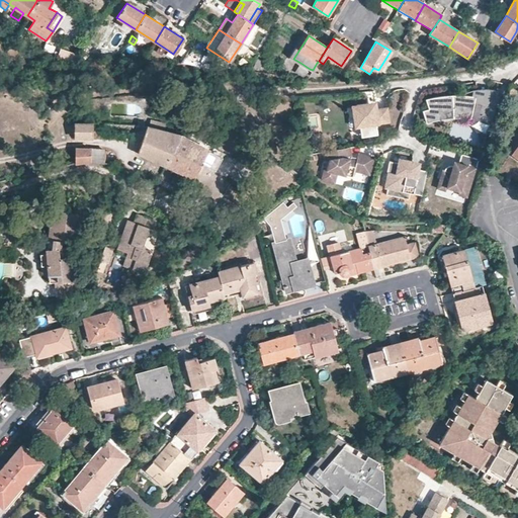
[(206,48),(199,44),(195,50),(202,54),(206,48)]
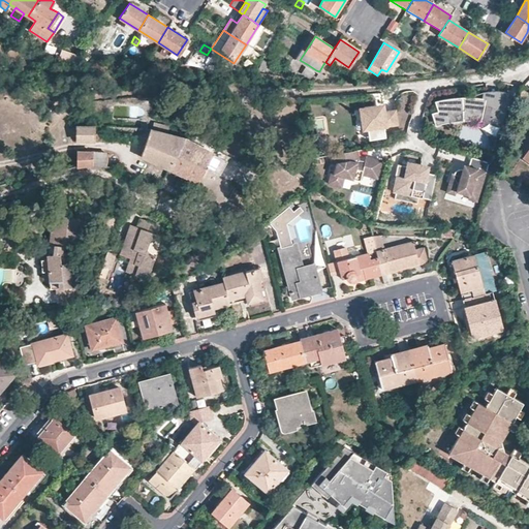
[(199,51),(193,48),(183,64),(205,67),(206,68),(212,58),(207,55),(199,51)]
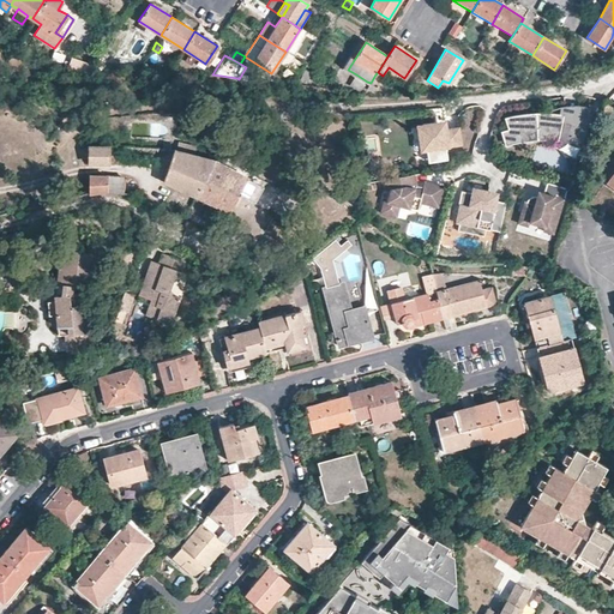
[(71,59),(68,70),(88,73),(90,62),(71,59)]
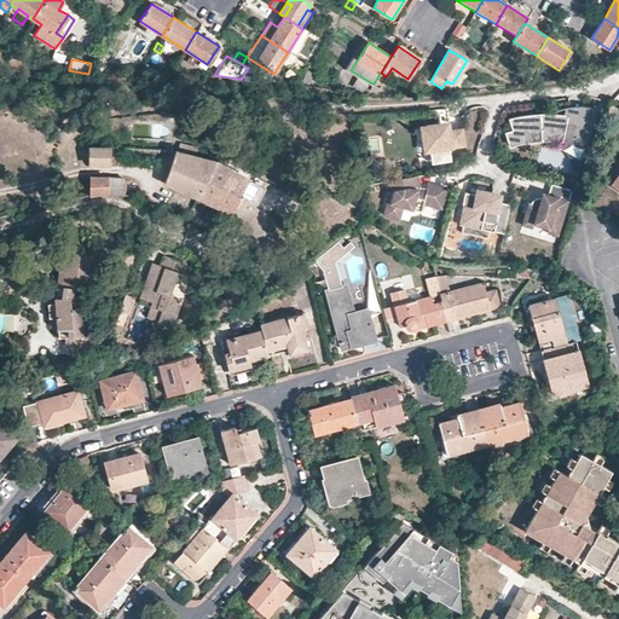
[(313,74),(307,71),(302,84),(308,85),(313,74)]
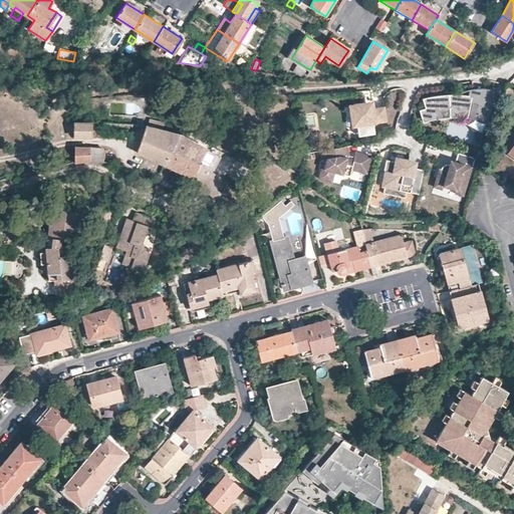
[(307,68),(298,62),(296,65),(305,71),(307,68)]
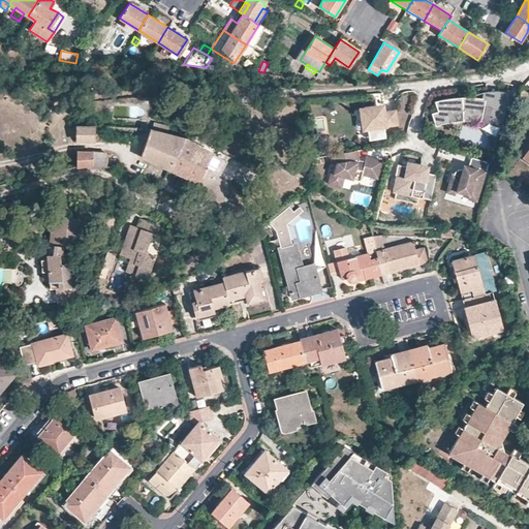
[(314,73),(305,67),(302,73),(310,80),(314,73)]
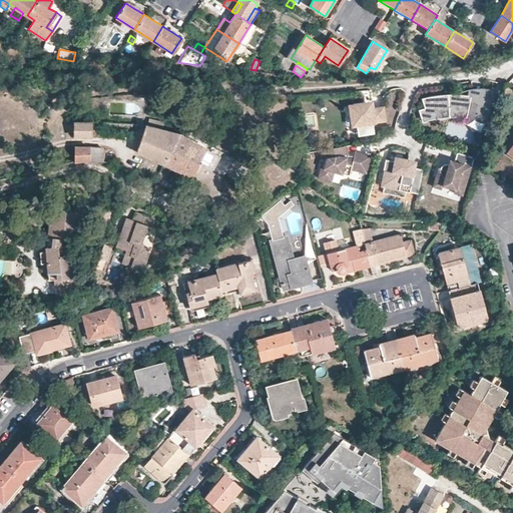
[(370,67),(366,73),(371,76),(375,69),(370,67)]
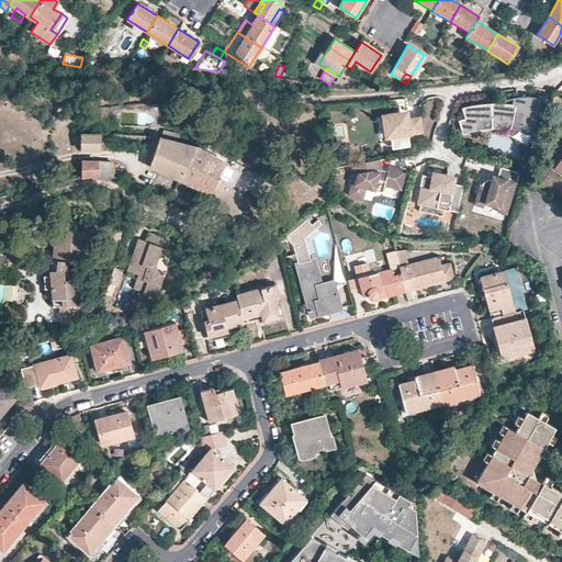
[(337,78),(333,87),(340,87),(344,82),(337,78)]
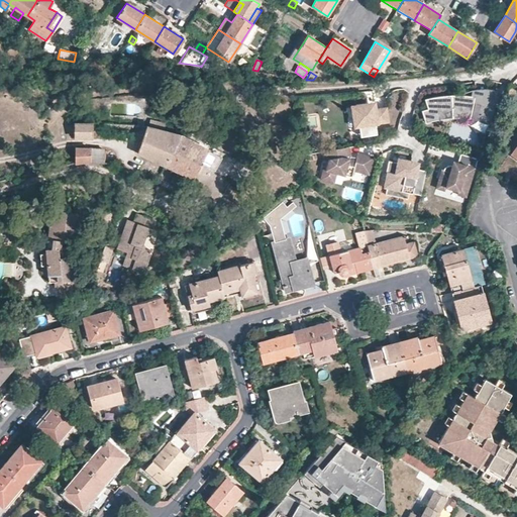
[(419,112),(423,124),(429,123),(435,121),(442,120),(444,120),(446,121),(453,119),(459,119),(466,120),(475,121),(480,122),(486,123),(488,124),(495,99),(490,97),(492,92),(490,91),(486,91),(482,90),(477,91),(474,91),(473,98),(469,97),(463,97),(456,96),(453,96),(445,97),(439,97),(432,98),(427,99),(423,100),(425,110),(419,112)]
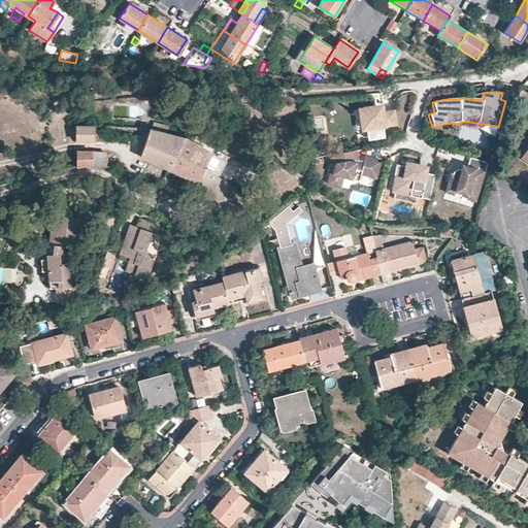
[(362,123),(362,129),(366,129),(366,139),(380,138),(378,128),(393,127),(392,111),(381,112),(381,110),(380,109),(378,108),(377,107),(374,106),(371,107),(370,107),(369,105),(361,106),(362,112),(357,118),(362,123)]
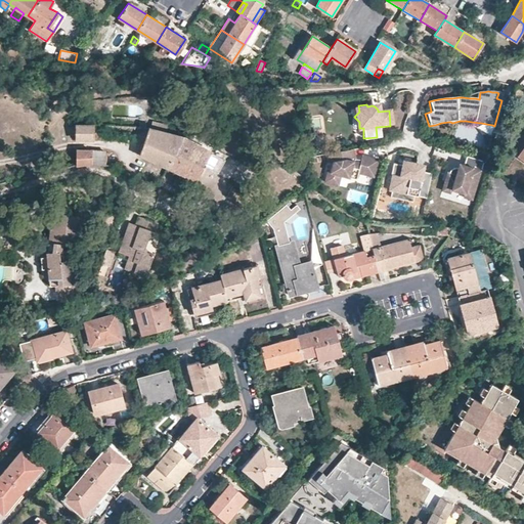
[(168,125),(153,120),(149,128),(165,133),(168,125)]
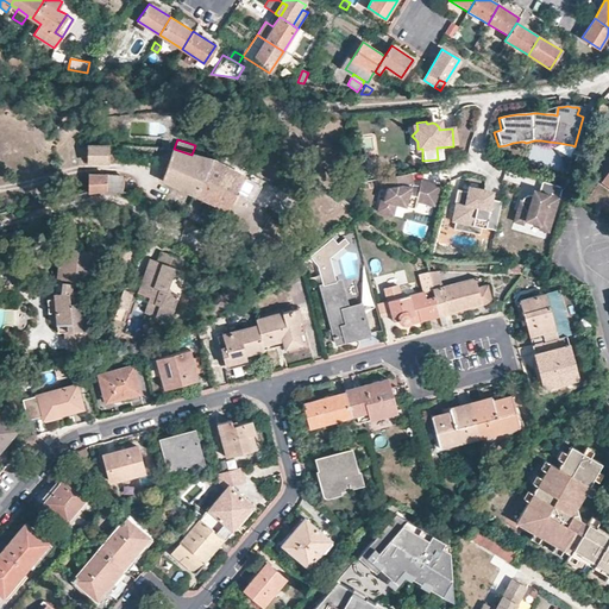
[(570,162),(575,146),(572,145),(565,144),(559,143),(548,142),(541,140),(534,140),(526,143),(531,144),(538,145),(545,148),(552,151),(558,154),(564,157),(570,162)]
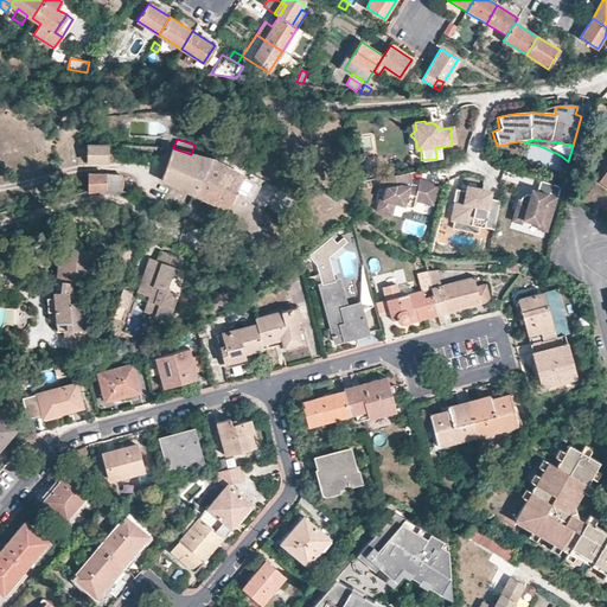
[(107,146),(88,146),(88,160),(107,160),(107,146)]
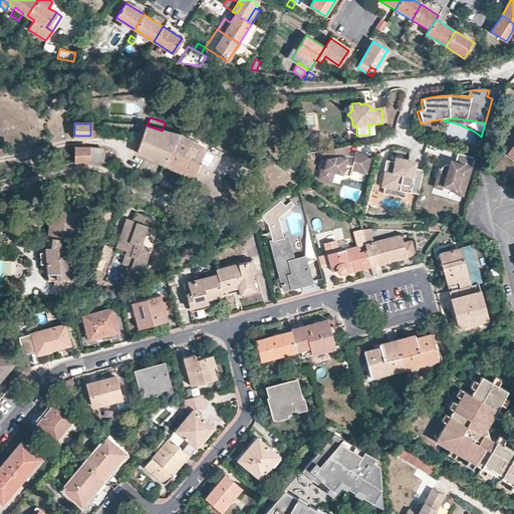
[(163,166),(179,135),(162,131),(147,125),(138,153),(163,166)]
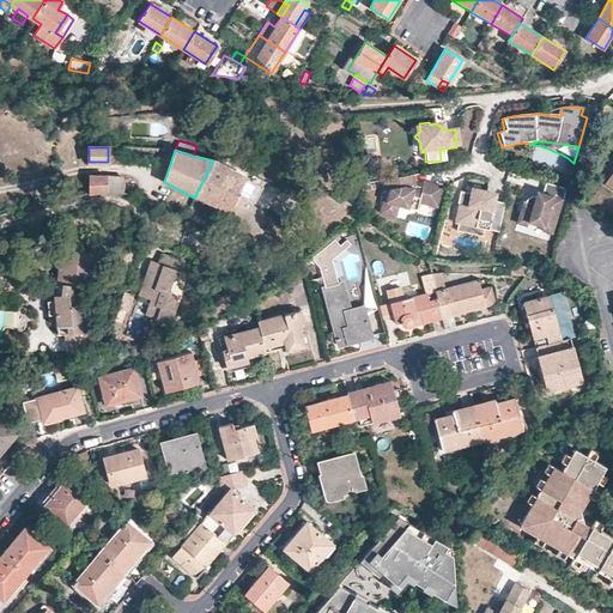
[(277,196),(213,161),(194,198),(204,202),(202,207),(206,210),(210,205),(229,213),(237,196),(248,202),(269,208),(277,196)]
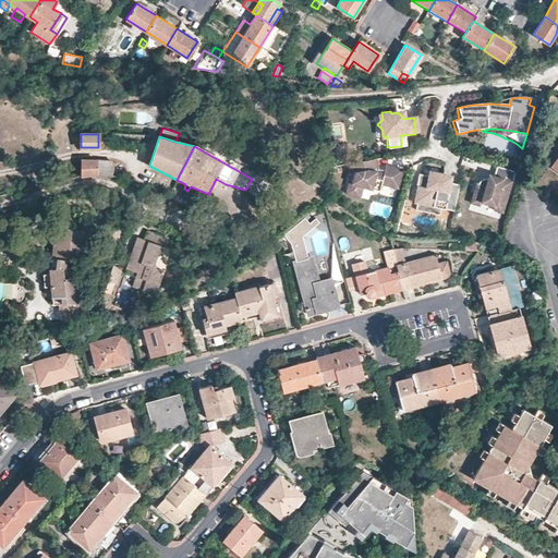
[(402,168),(387,164),(386,170),(379,169),(378,159),(349,168),(350,173),(356,172),(353,183),(350,181),(344,192),(361,197),(365,186),(380,189),(381,183),(397,187),(402,168)]
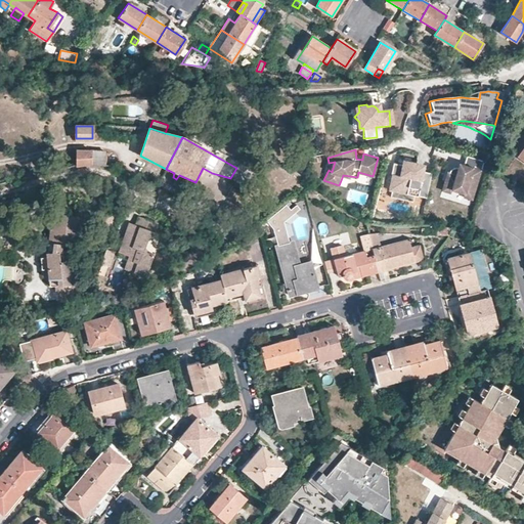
[(94,150),(76,150),(76,164),(94,163),(105,165),(105,162),(103,161),(104,153),(94,150)]
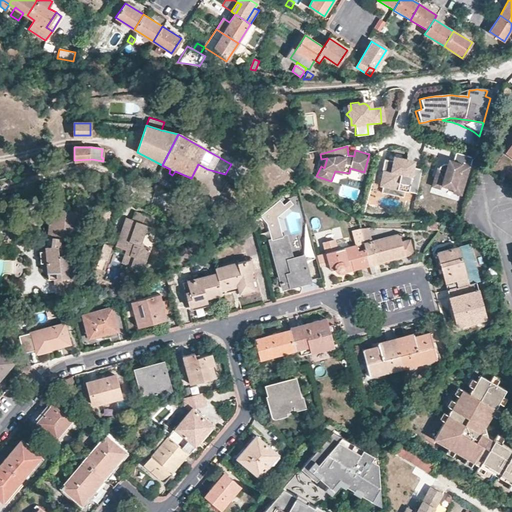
[(392,161),(383,159),(378,184),(383,185),(381,193),(402,198),(403,190),(415,193),(420,169),(413,167),(415,160),(393,155),(392,161)]
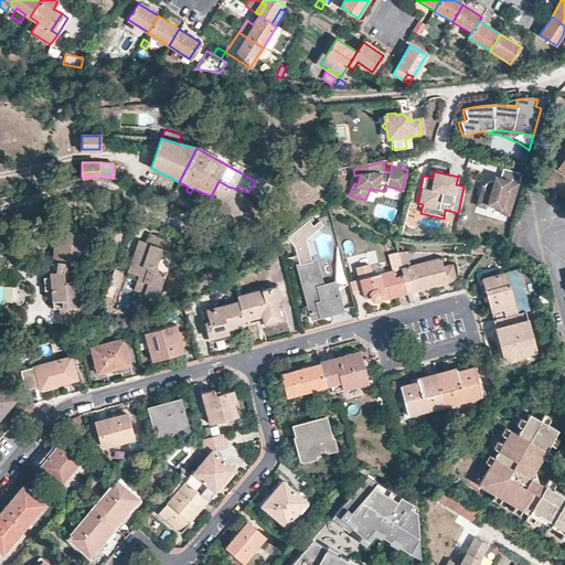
[(491,190),(481,188),(476,208),(487,211),(489,206),(502,211),(501,217),(509,220),(521,176),(503,171),(501,179),(494,178),(491,190)]
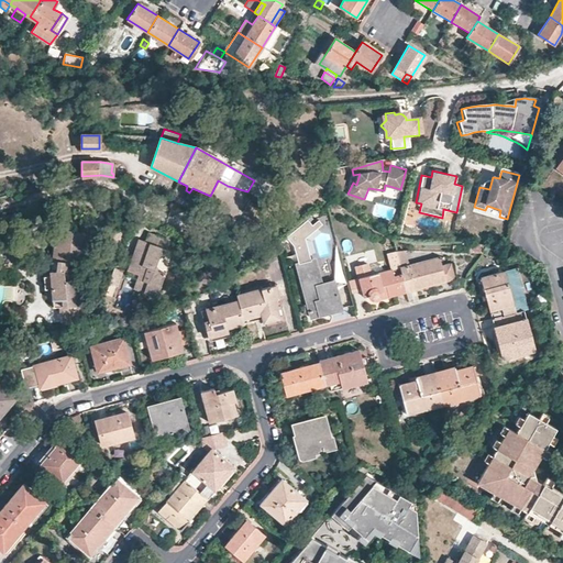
[(286,238),(294,246),(298,264),(297,264),(311,317),(331,311),(335,310),(341,308),(333,280),(321,284),(316,262),(313,263),(313,260),(310,261),(304,238),(321,223),(318,220),(312,224),(308,219),(286,238)]
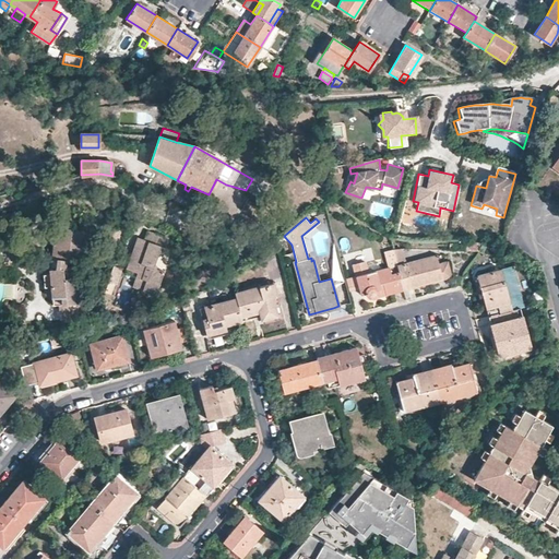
[(85,251),(88,227),(75,226),(74,228),(68,228),(68,225),(56,224),(54,241),(56,241),(55,244),(54,244),(51,256),(57,256),(56,269),(52,269),(54,284),(54,298),(58,297),(60,319),(86,317),(85,301),(80,301),(75,266),(68,268),(68,260),(79,262),(80,250),(85,251)]
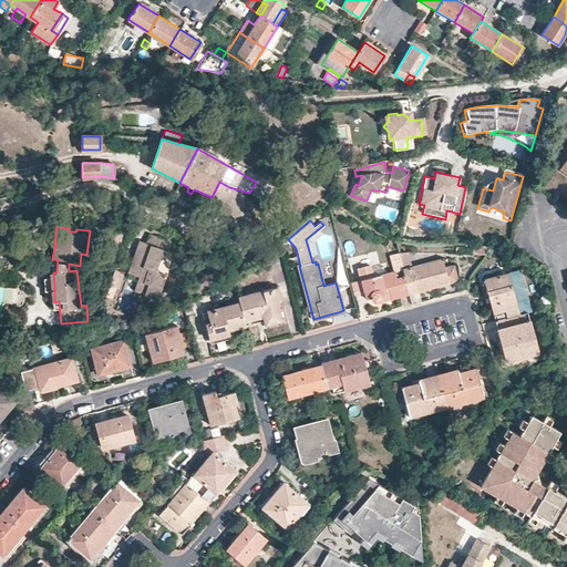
[(172,240),(148,233),(145,243),(138,240),(127,271),(138,276),(137,280),(147,284),(144,295),(158,299),(166,275),(156,271),(164,250),(168,251),(172,240)]
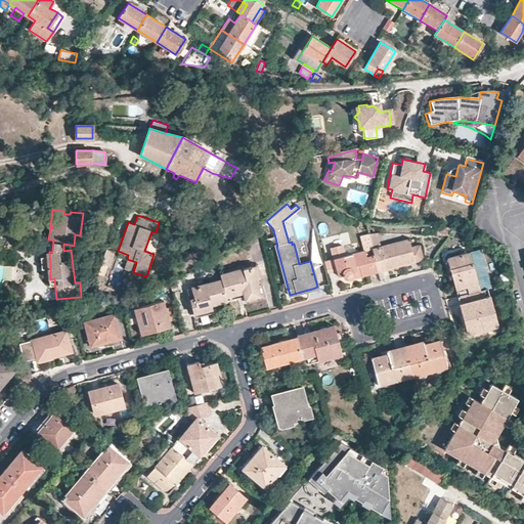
[(448,227),(440,225),(439,235),(448,235),(448,227)]
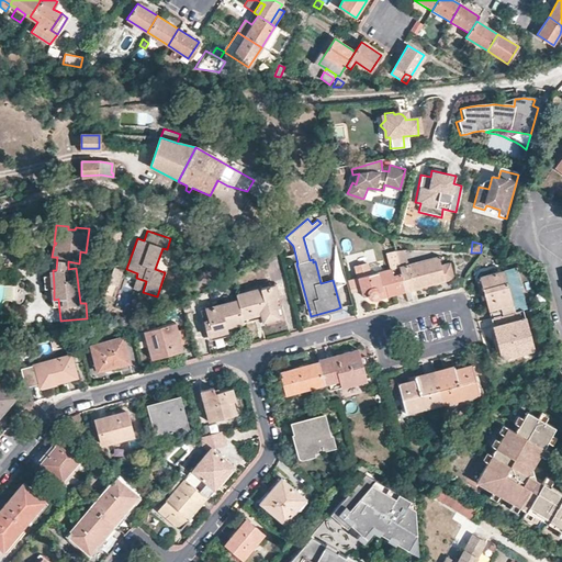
[(395,251),(400,267),(408,263),(404,248),(395,251)]
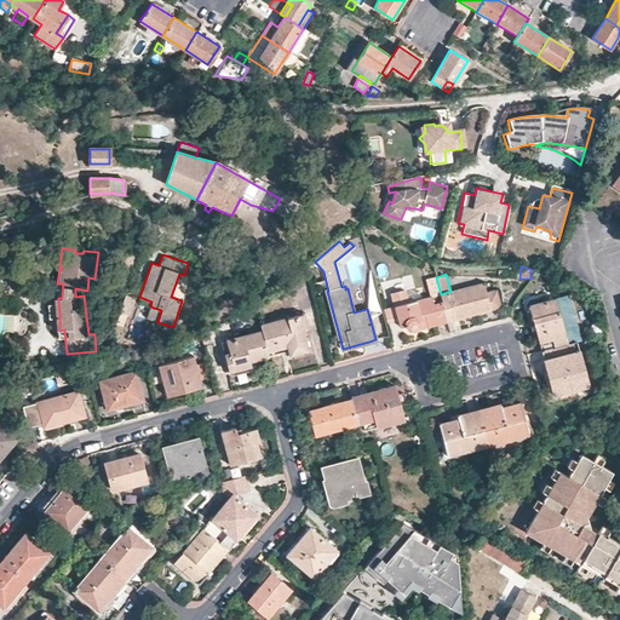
[(436,277),(436,275),(428,277),(432,296),(435,304),(442,303),(441,294),(436,277)]
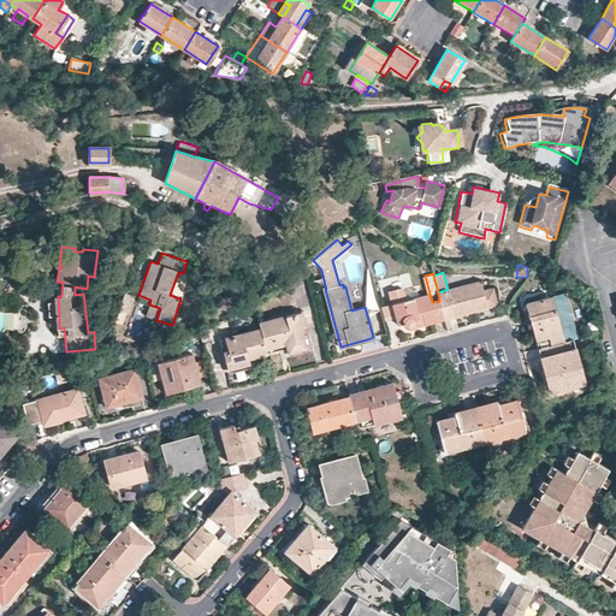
[(439,301),(444,319),(455,315),(487,307),(483,291),(480,280),(448,289),(438,292),(439,301)]
